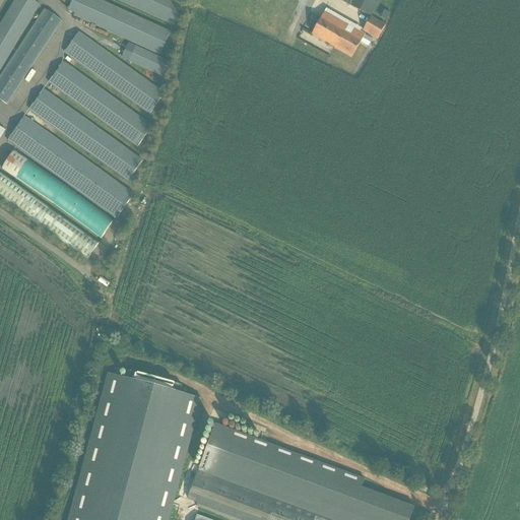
[(29,0),(15,0),(0,26),(0,70),(40,6),(29,0)]
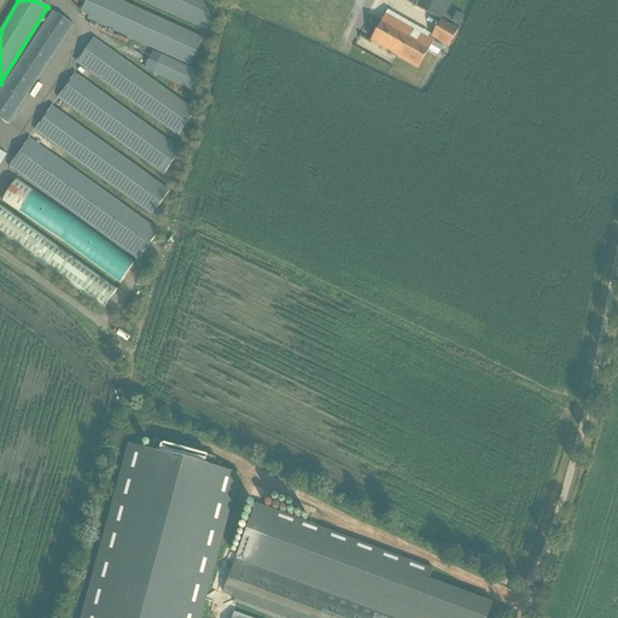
[(135,9),(115,0),(86,0),(80,13),(89,17),(88,21),(109,30),(106,35),(111,38),(114,33),(190,66),(202,40),(143,12),(144,10),(136,6),(135,9)]
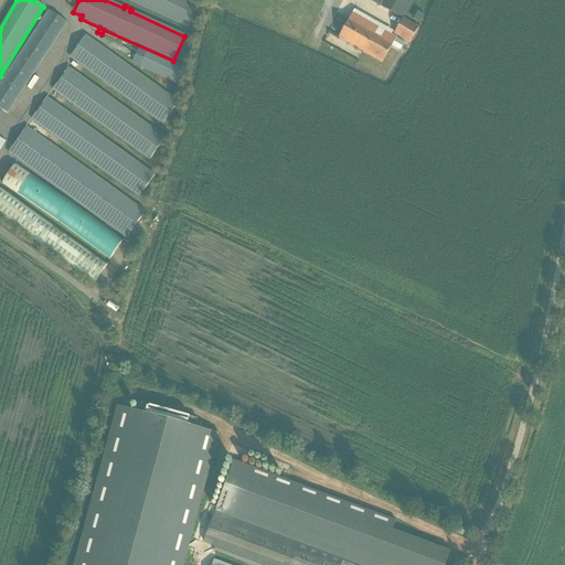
[(201,3),(193,0),(123,0),(178,25),(176,30),(185,35),(201,3)]
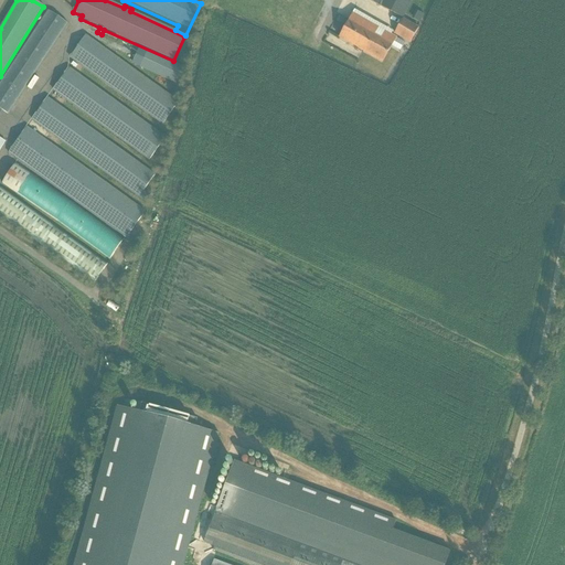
[(364,0),(402,20),(412,0),(364,0)]
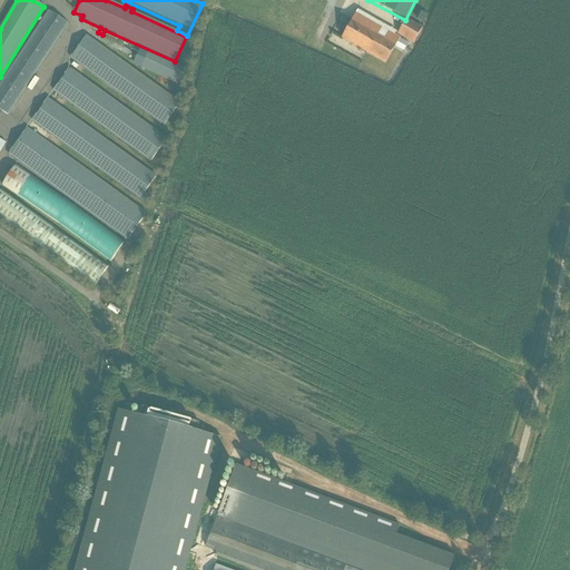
[(48,11),(0,85),(0,110),(8,117),(68,26),(48,11)]
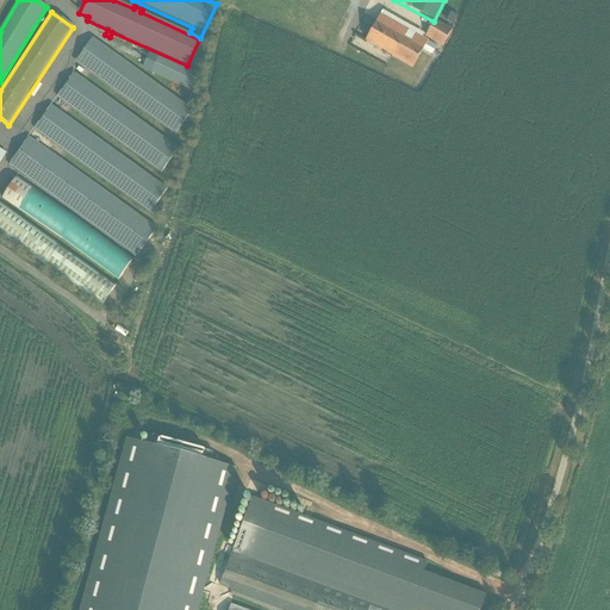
[(443,22),(453,26),(458,18),(448,12),(443,22)]
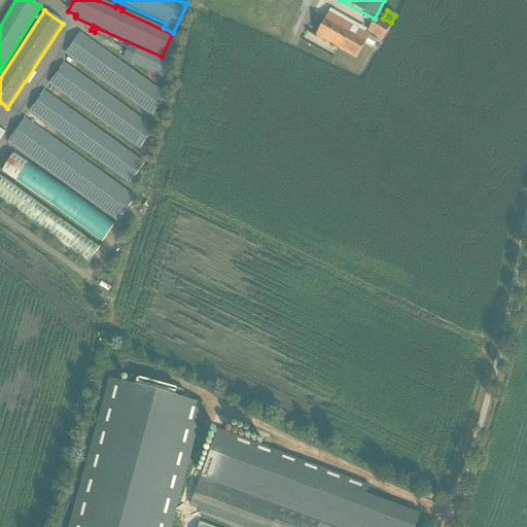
[(338,48),(352,23),(330,11),(316,37),(338,48)]
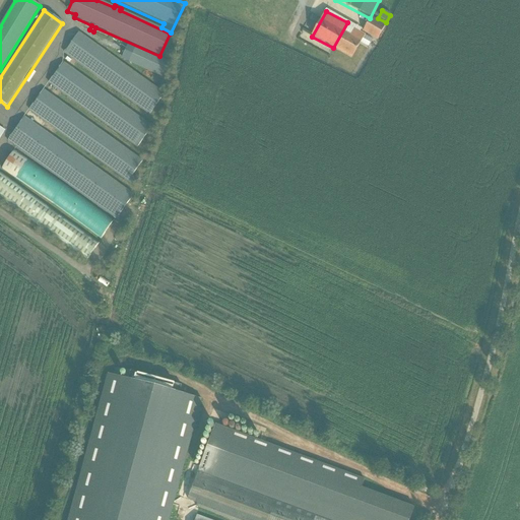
[(385,26),(370,18),(363,33),(377,42),(385,26)]
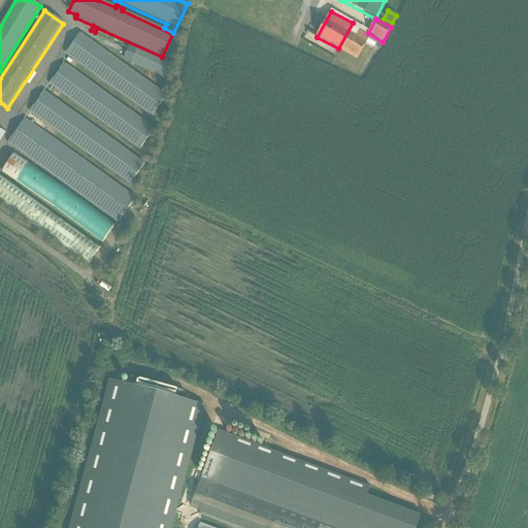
[(338,48),(358,60),(366,44),(373,48),(377,41),(370,37),(370,36),(365,33),(367,31),(353,23),(338,48)]
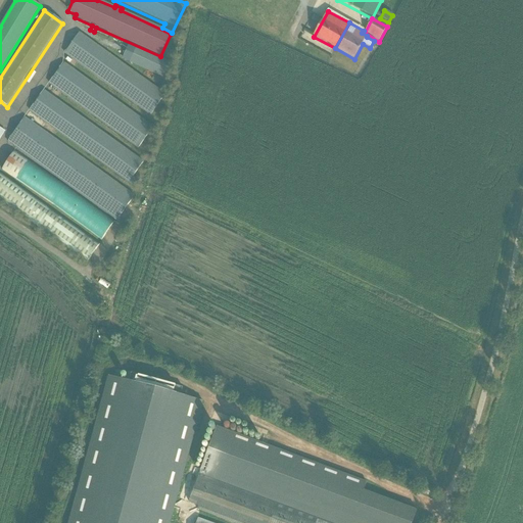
[(165,95),(79,35),(65,54),(150,116),(165,95)]
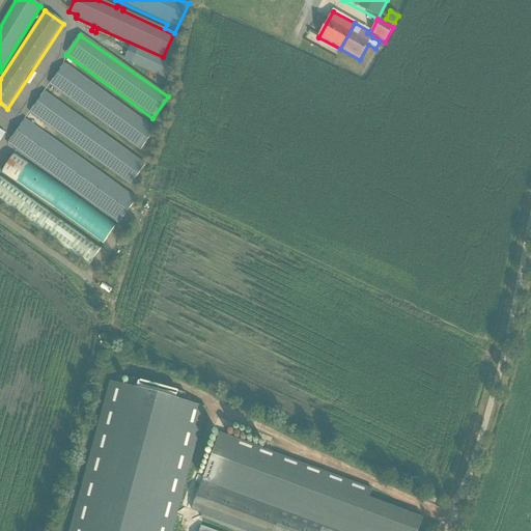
[(124,60),(165,79),(172,63),(132,45),(124,60)]
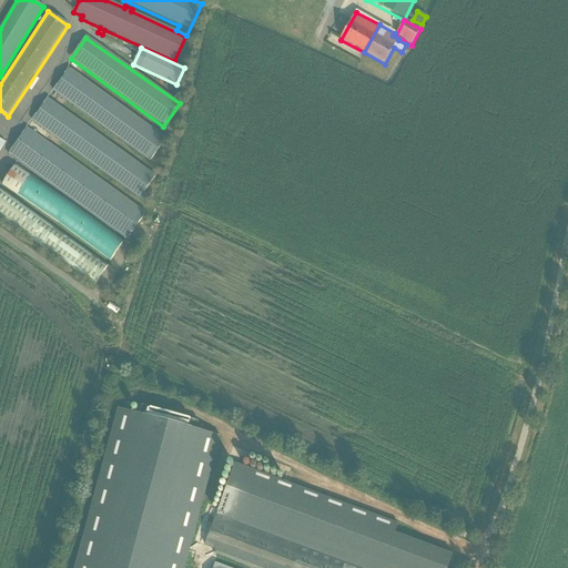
[(166,140),(70,70),(53,92),(151,162),(166,140)]
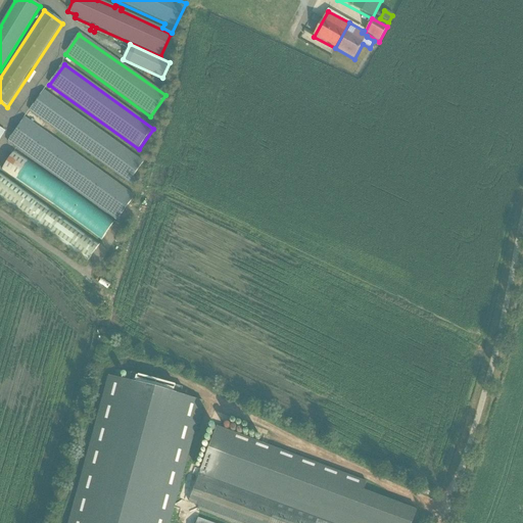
[(44,92),(29,112),(134,187),(138,182),(133,179),(142,162),(44,92)]
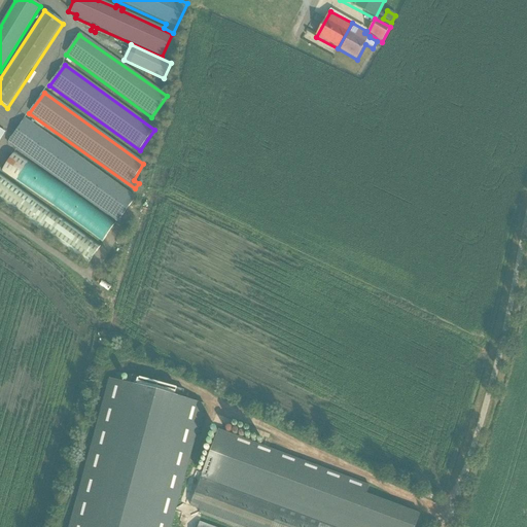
[(25,119),(7,144),(117,223),(136,199),(25,119)]
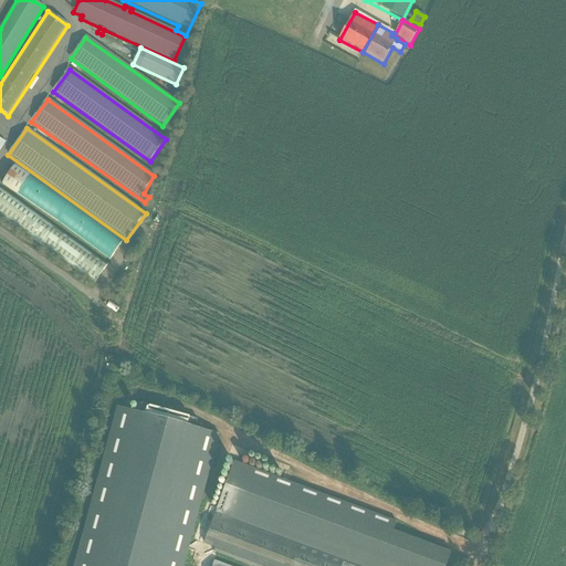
[(16,165),(2,184),(109,261),(123,241),(16,165)]
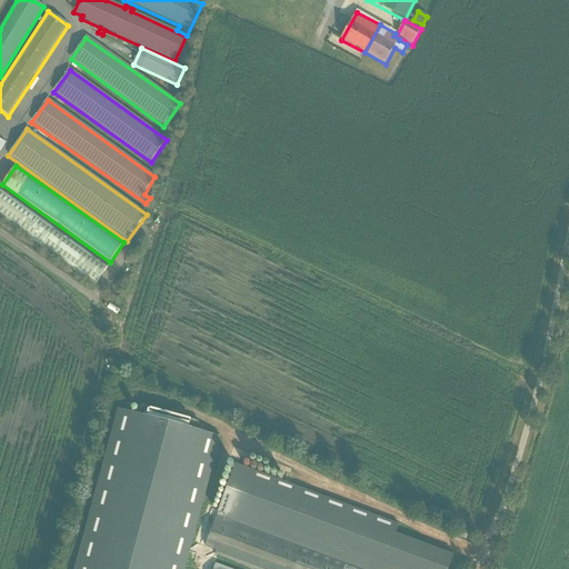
[(108,267),(0,189),(0,217),(95,286),(108,267)]
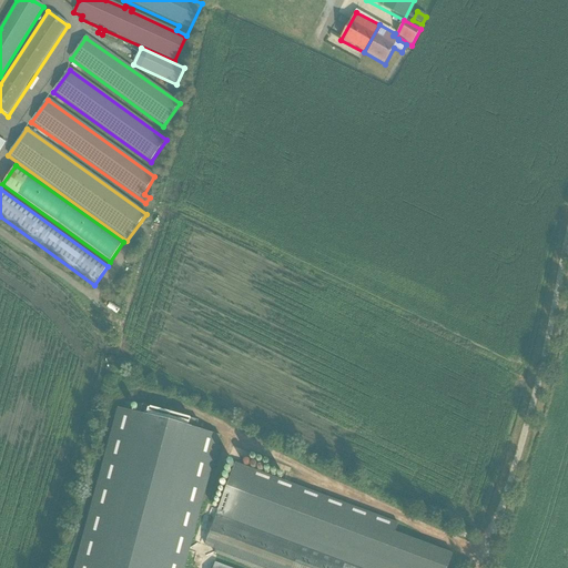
[(73,567),(184,567),(221,435),(118,407),(73,567)]
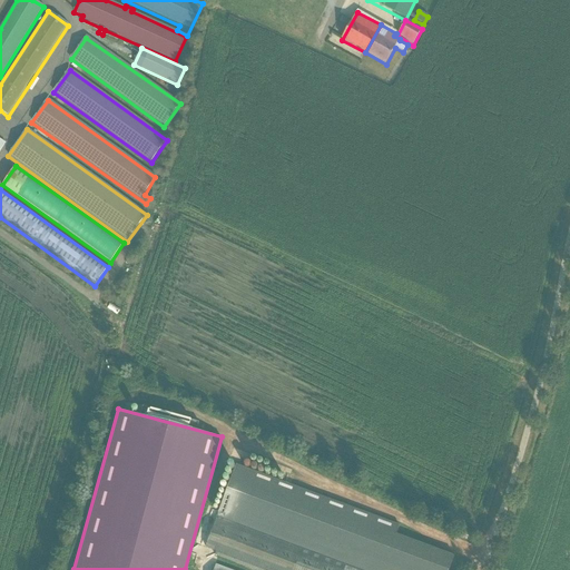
[(236,465),(217,518),(359,569),(449,569),(454,556),(395,534),(399,527),(236,465)]
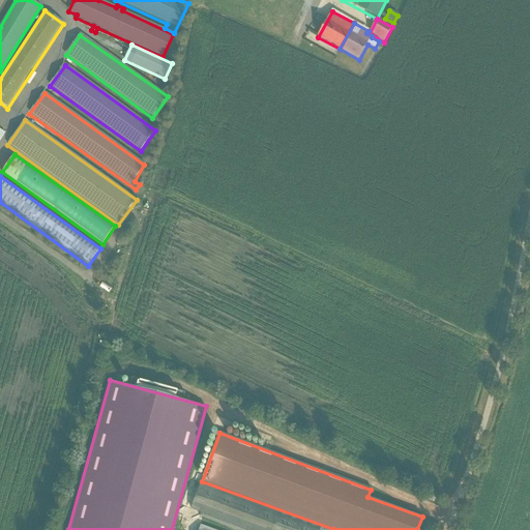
[(333,529),(202,481),(190,510),(200,513),(199,517),(234,529),(212,529),(201,526),(199,529),(333,529)]
